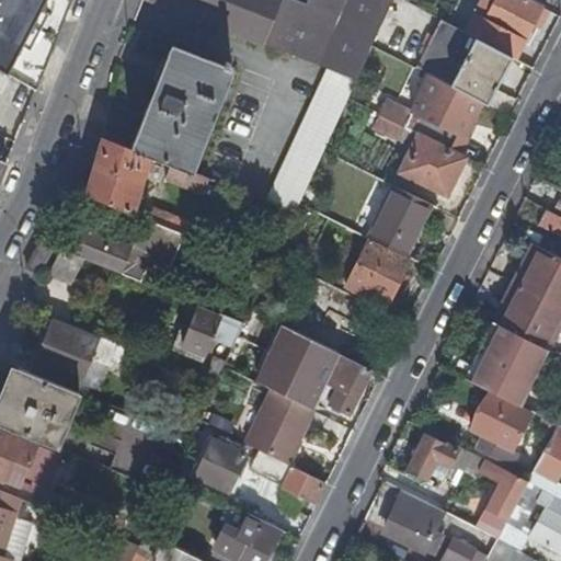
[(0,0),(0,63),(27,75),(60,0),(0,0)]
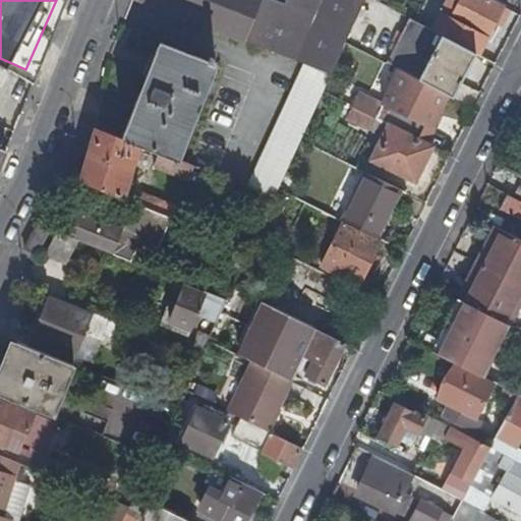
[(285,0),(283,5),(270,0),(141,0),(304,64),(331,75),(345,44),(364,0),(285,0)]
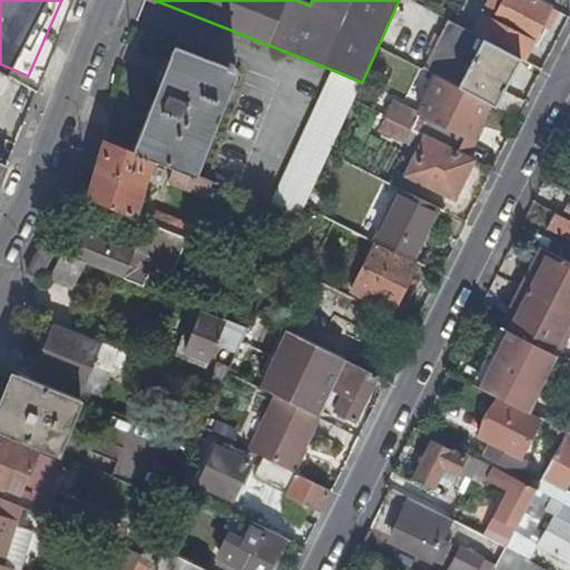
[(479,13),(492,20),(500,1),(497,0),(483,0),(478,13),(479,13)]
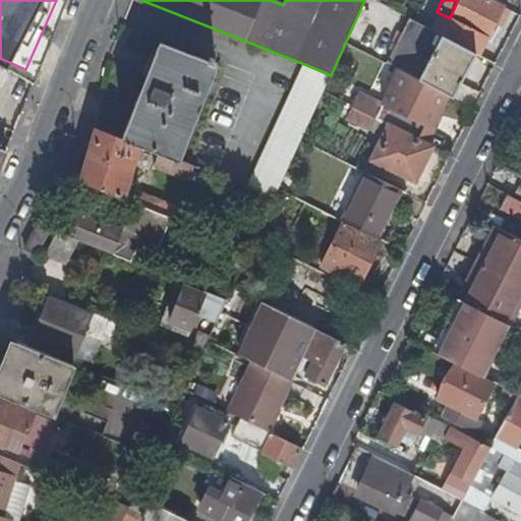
[(501,5),(489,0),(458,0),(457,1),(450,18),(486,36),(501,5)]
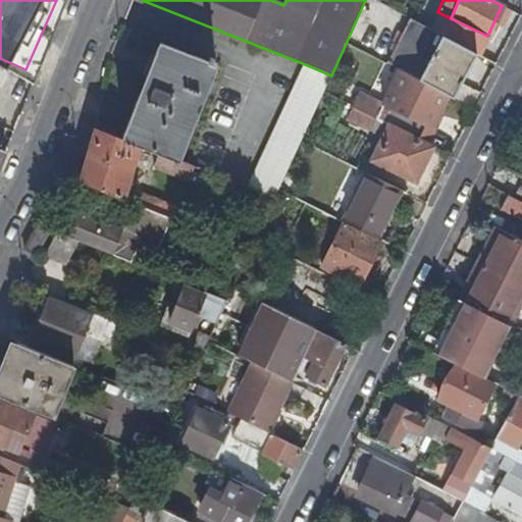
[(451,18),(438,12),(431,28),(480,50),(487,36),(451,18)]
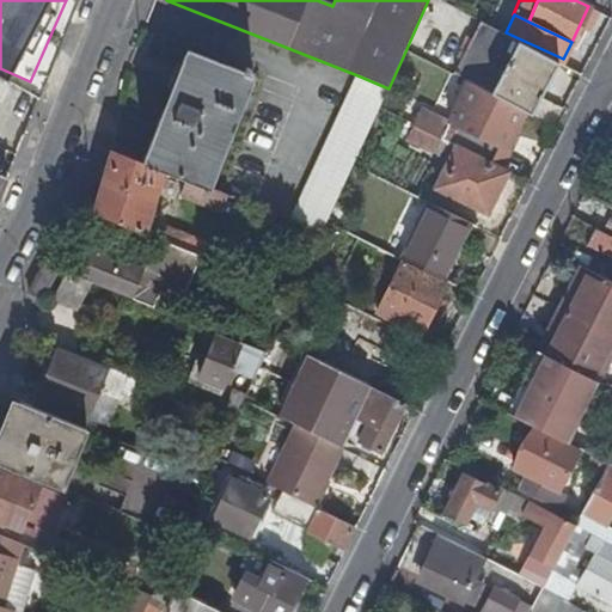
[(483,24),(456,77),(470,85),(526,112),(528,114),(532,116),(560,63),(483,24)]
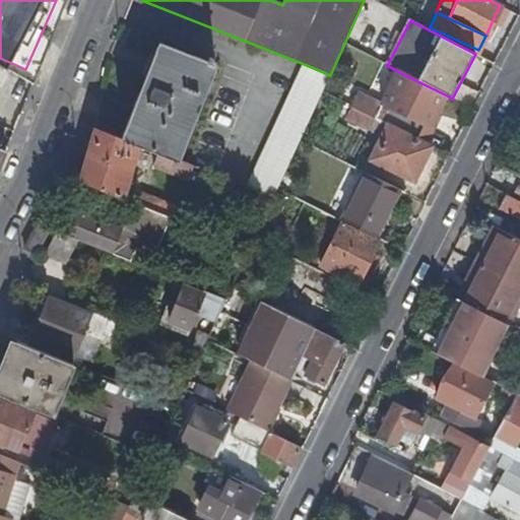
[(140,93),(122,138),(138,144),(157,152),(177,159),(214,65),(159,43),(147,76),(149,77),(142,93),(140,93)]
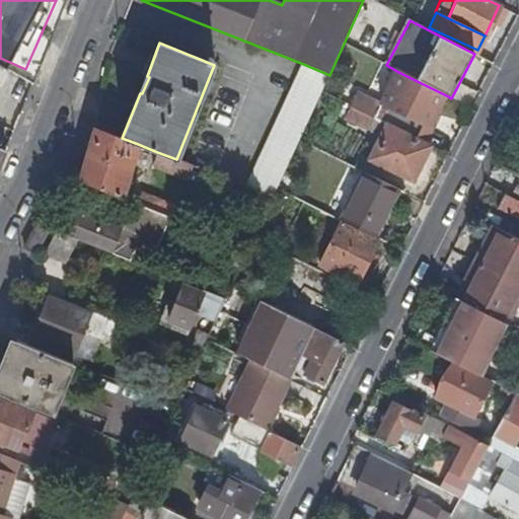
[(303,64),(246,187),(272,197),(276,187),(298,139),(315,103),(321,91),(329,75),(303,64)]
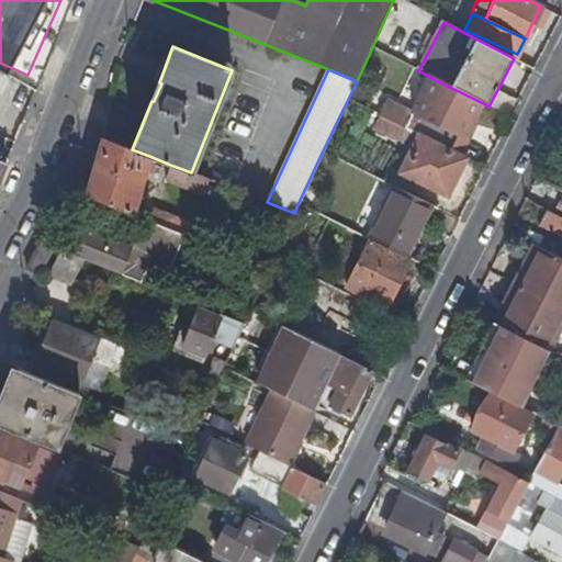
[(483,103),(431,78),(413,114),(386,101),(379,114),(411,131),(418,135),(448,150),(457,133),(465,137),(472,125),(483,103)]
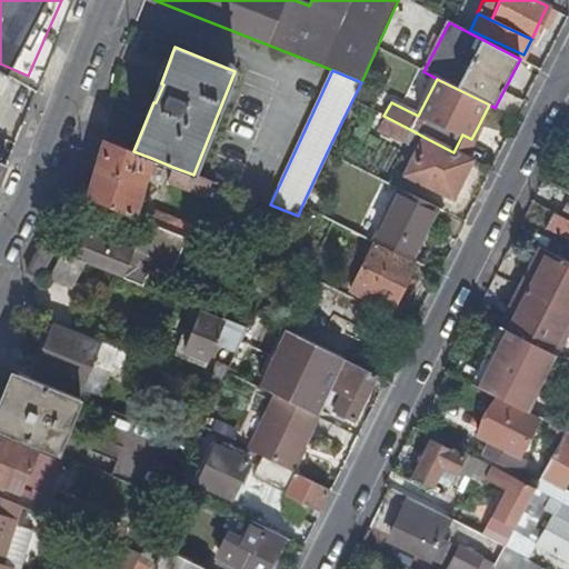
[(393,97),(361,82),(352,100),(383,116),(391,102),(393,97)]
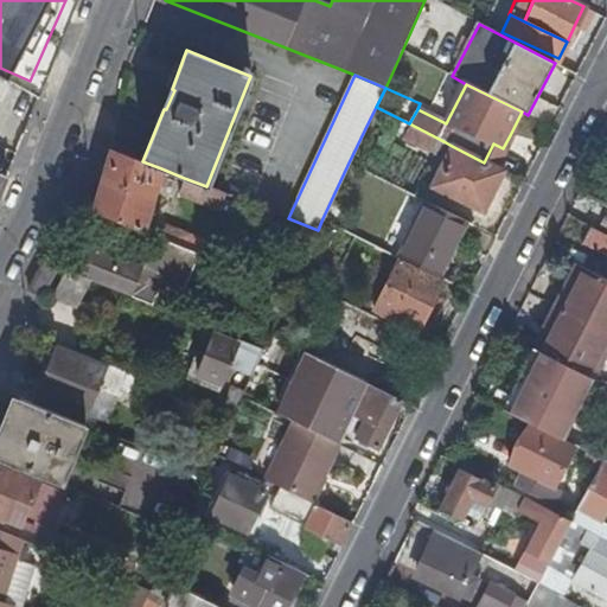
[(438,155),(443,141),(409,123),(376,107),(369,121),(438,155)]
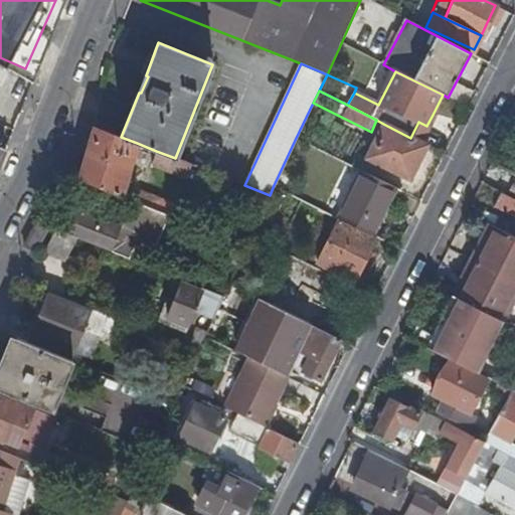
[(418,122),(410,138),(426,146),(439,118),(433,115),(426,126),(418,122)]
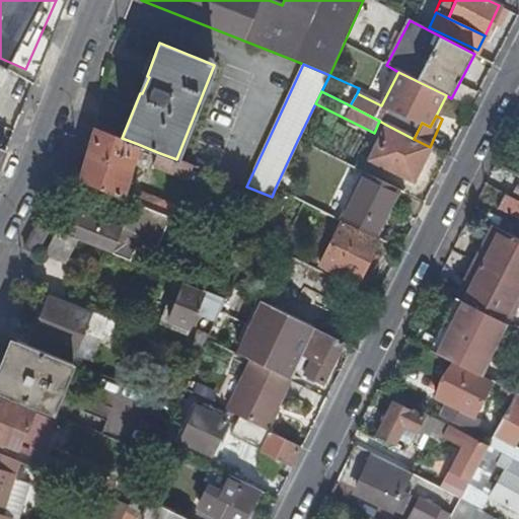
[(412,181),(430,147),(414,139),(386,125),(369,160),(412,181)]
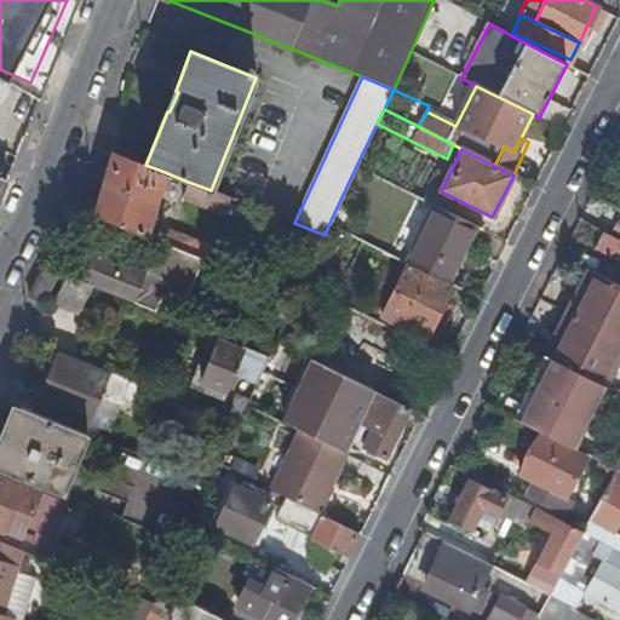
[(149,229),(165,172),(145,165),(114,153),(95,216),(158,241),(204,259),(223,268),(228,256),(160,228),(159,233),(149,229)]
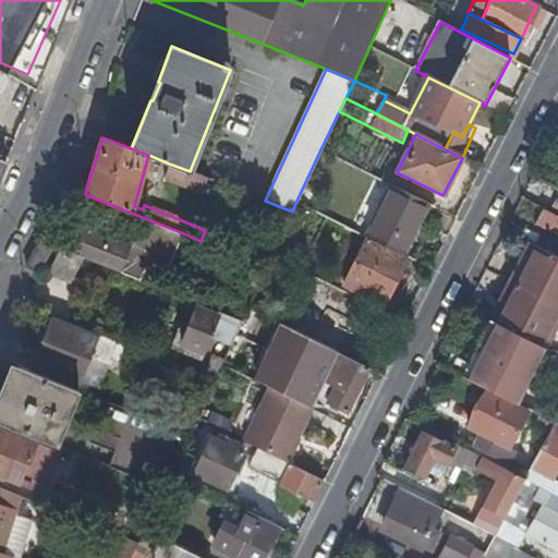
[(202,194),(207,178),(190,171),(169,164),(164,179),(202,194)]
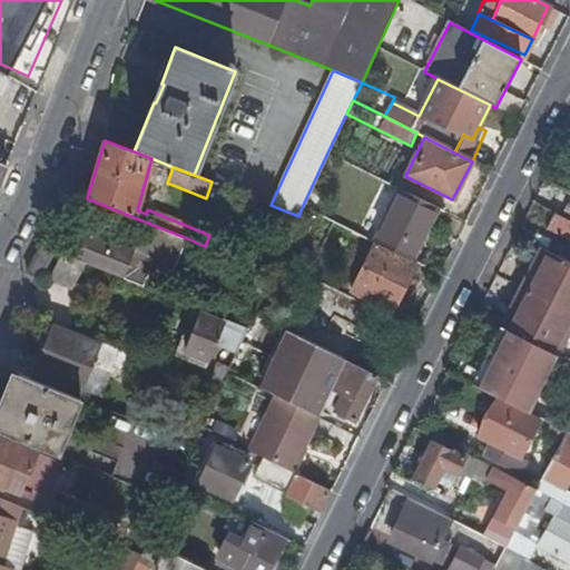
[(418,245),(436,208),(401,189),(383,227),(379,225),(371,239),(376,243),(405,257),(413,243),(418,245)]
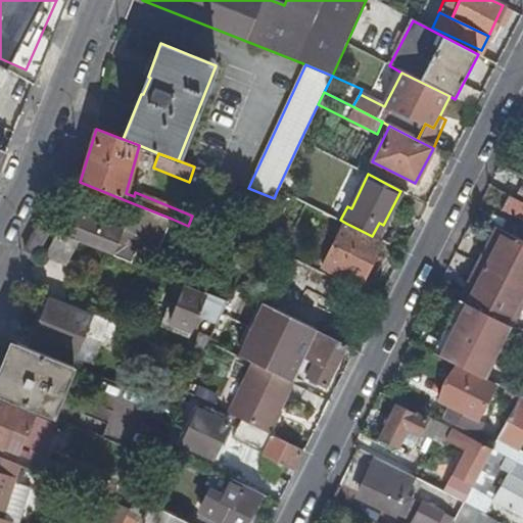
[(522,185),(504,176),(497,188),(509,195),(522,202),(522,201),(522,185)]
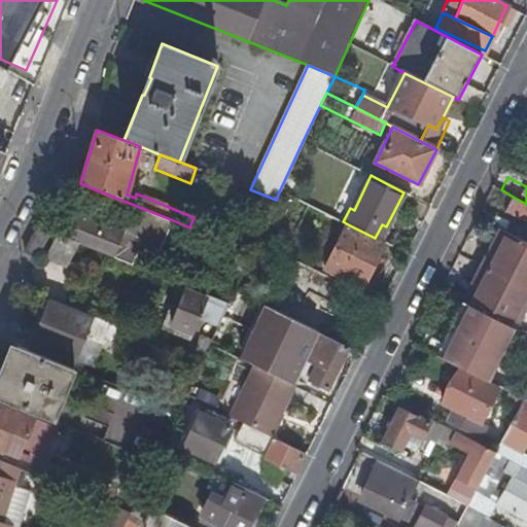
[(526,220),(526,203),(526,204),(513,197),(505,210),(526,220)]
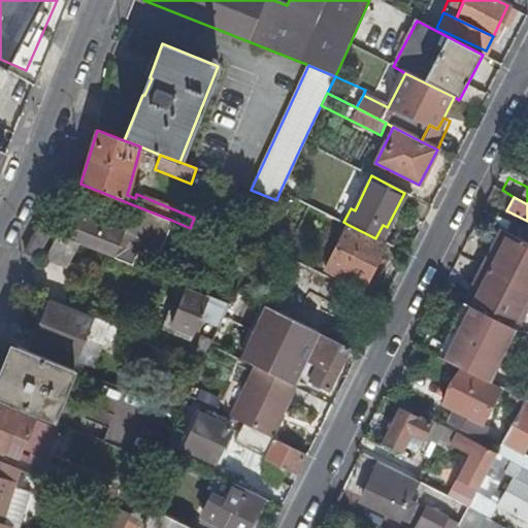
[(74,212),(66,238),(77,243),(132,265),(136,254),(157,262),(173,221),(134,205),(123,232),(74,212)]
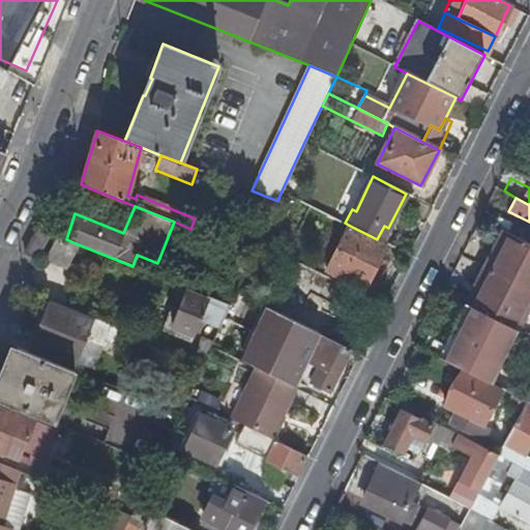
[(364,289),(386,244),(377,239),(350,226),(327,269),(364,289)]
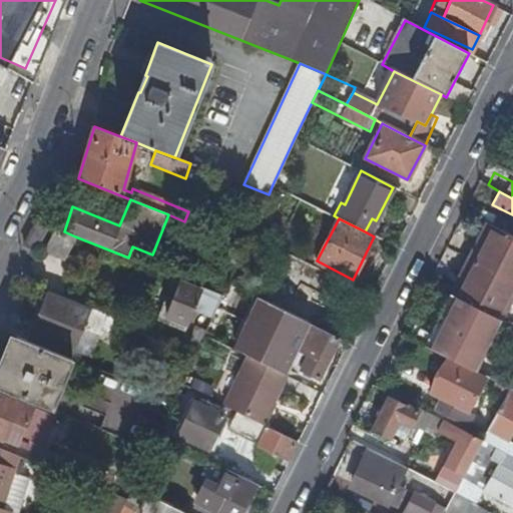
[(501,320),(512,296),(512,234),(490,223),(453,295),(457,297),(501,320)]
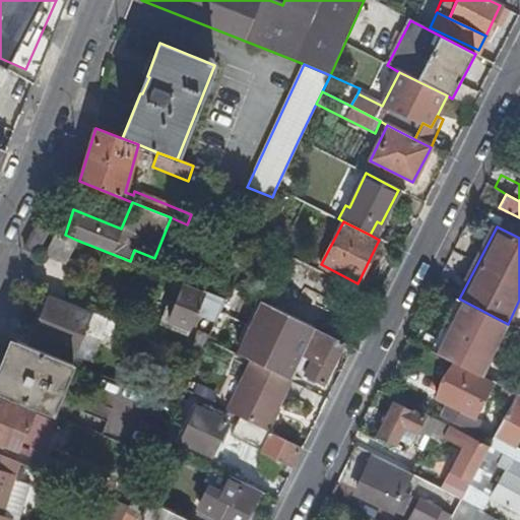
[(65,235),(63,235),(57,232),(44,255),(54,259),(64,263),(76,240),(65,235)]
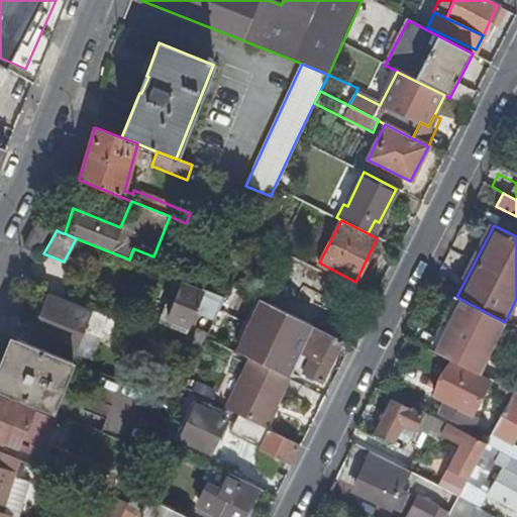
[(273,283),(328,310),(341,283),(286,255),(273,283)]
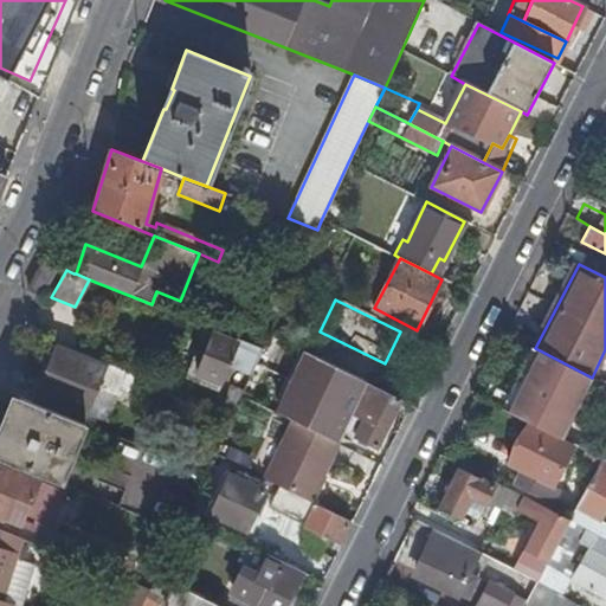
[(234,322),(229,336),(237,340),(262,349),(268,335),(234,322)]
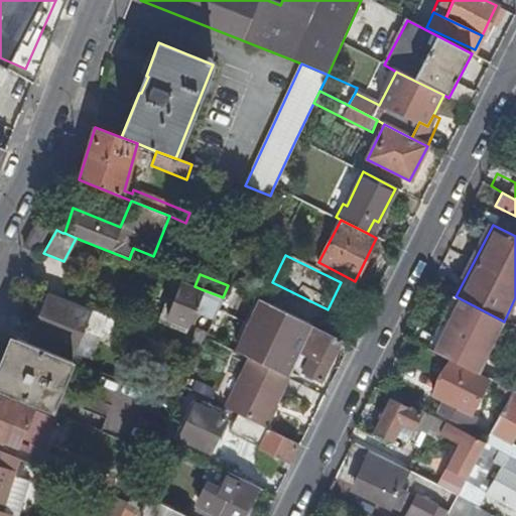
[(215,339),(238,288),(229,283),(228,285),(223,297),(210,326),(207,333),(206,335),(215,339)]
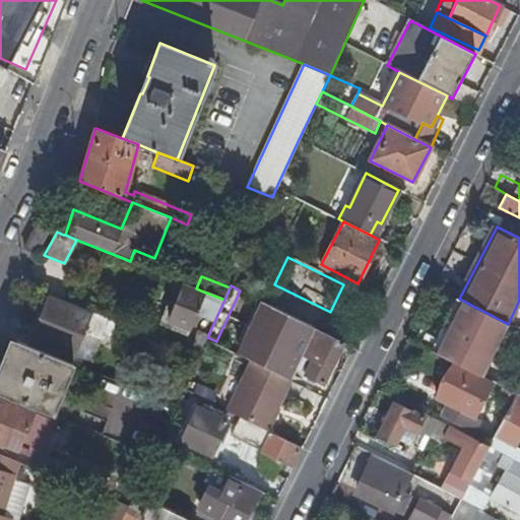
[(183,287),(175,308),(169,322),(188,330),(192,320),(211,328),(224,300),(203,291),(202,296),(183,287)]
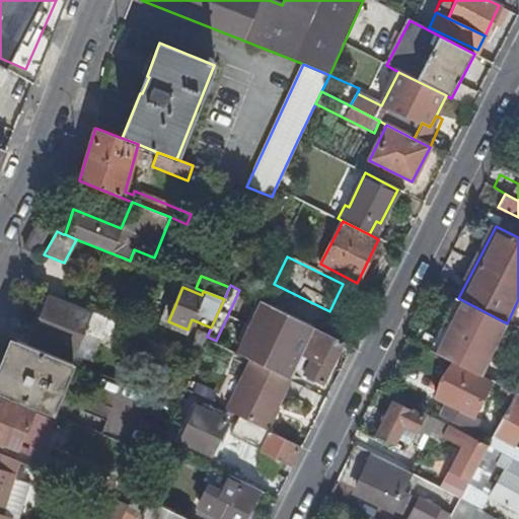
[(114,320),(49,296),(32,339),(74,355),(91,361),(100,338),(101,338),(102,335),(107,337),(114,320)]
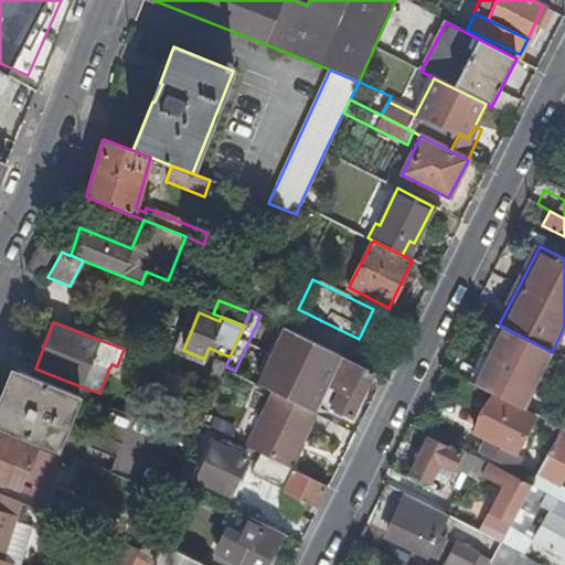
[(466,380),(473,383),(503,327),(499,324),(494,323),(466,380)]
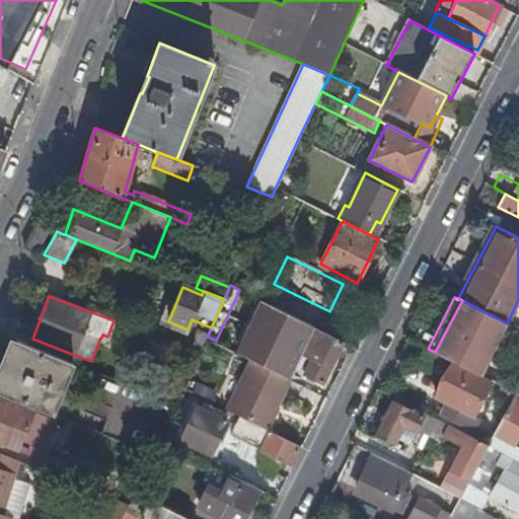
[(507,323),(462,300),(435,352),(453,362),(480,375),(507,323)]
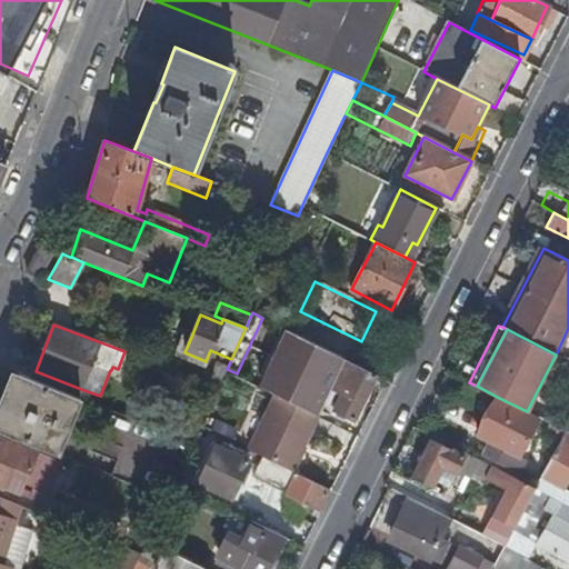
[(332,332),(325,349),(328,351),(342,359),(355,365),(363,348),(332,332)]
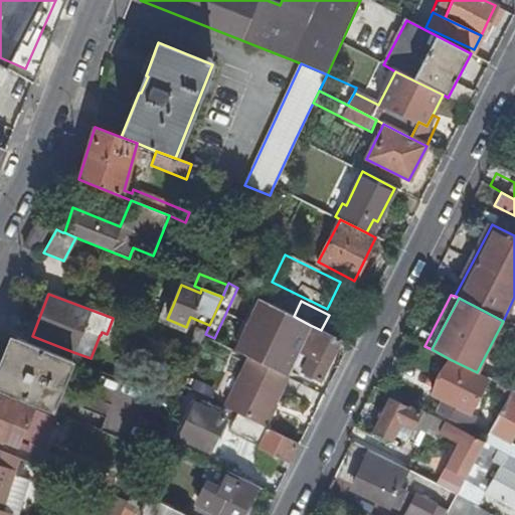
[(183,333),(186,327),(167,319),(173,305),(166,302),(158,323),(183,333)]
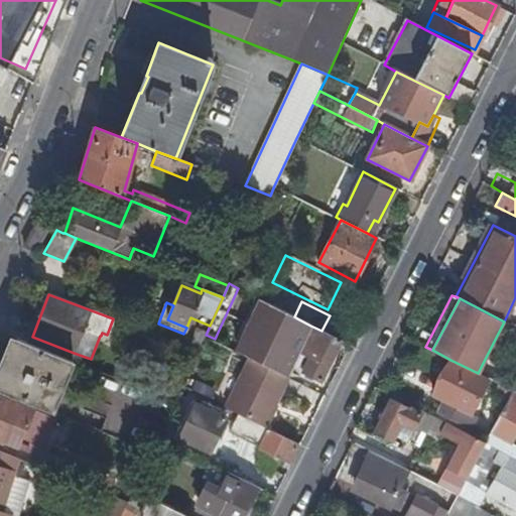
[(292,328),(306,335),(310,326),(297,318),(292,328)]
